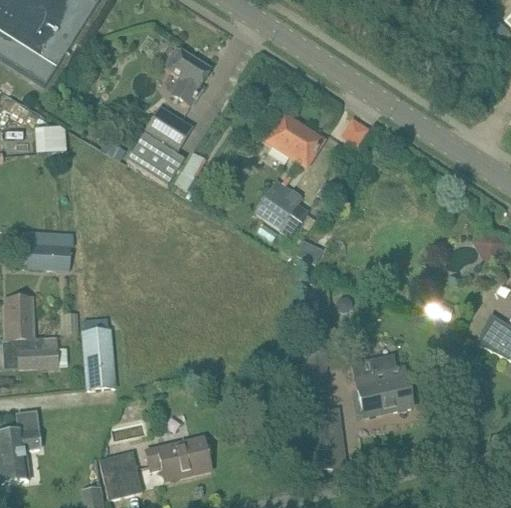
[(0,59),(43,87),(98,0),(0,0),(0,59)]
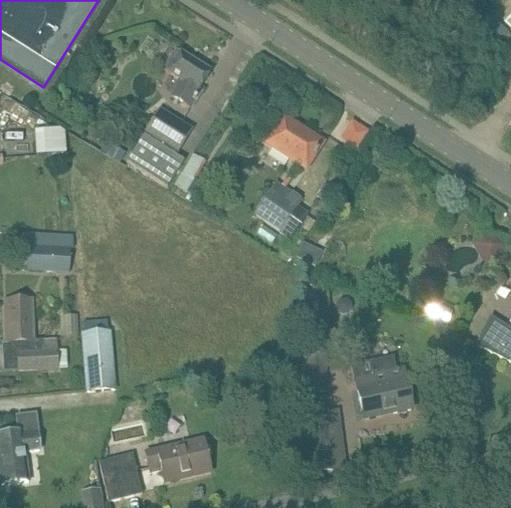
[(510,9),(502,19),(510,26),(510,9)]
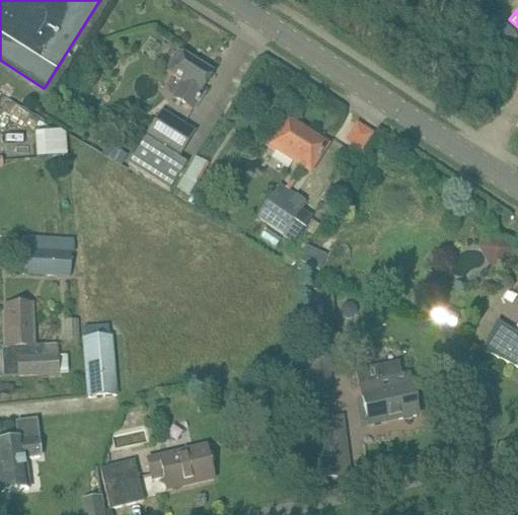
[(177,48),(166,65),(164,68),(182,79),(172,94),(192,106),(203,90),(201,89),(212,70),(177,48)]
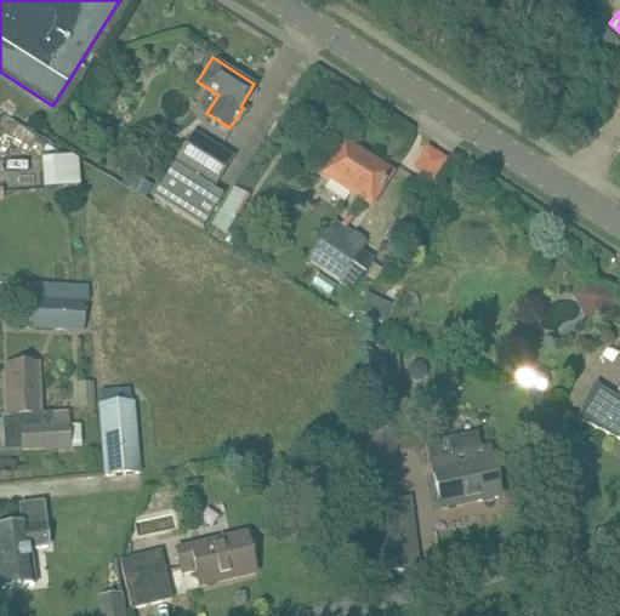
[(215,181),(232,154),(192,130),(175,157),(215,181)]
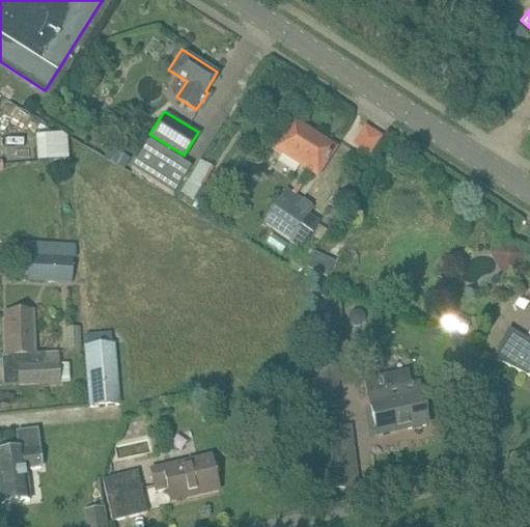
[(293,118),(281,136),(275,146),(316,173),(333,147),(312,134),(313,132),(293,118)]
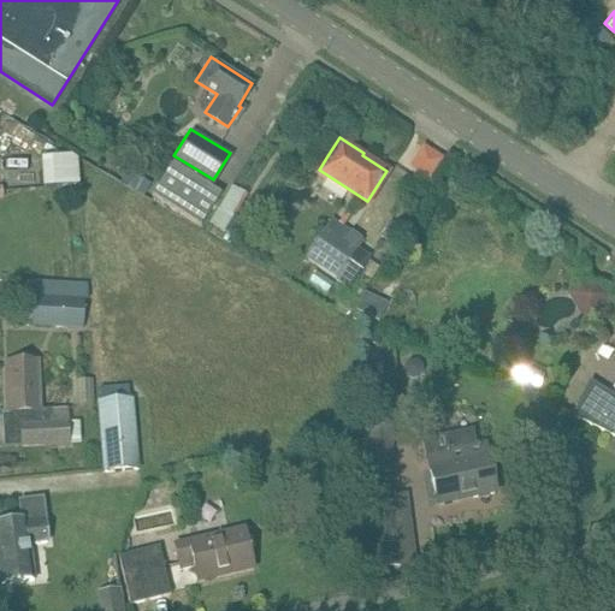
[(220,190),(172,159),(151,191),(200,224),(220,190)]
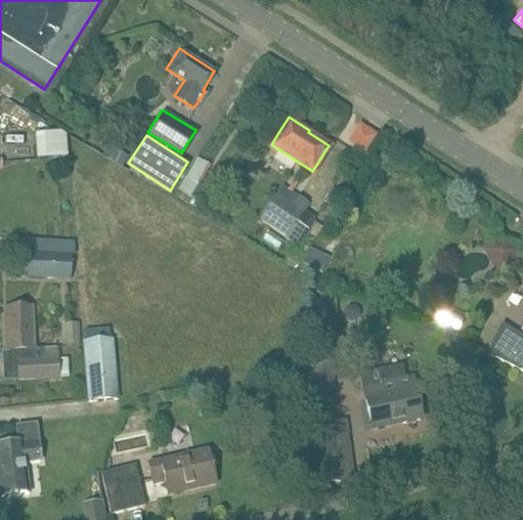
[(191,165),(177,186),(188,195),(203,172),(191,165)]
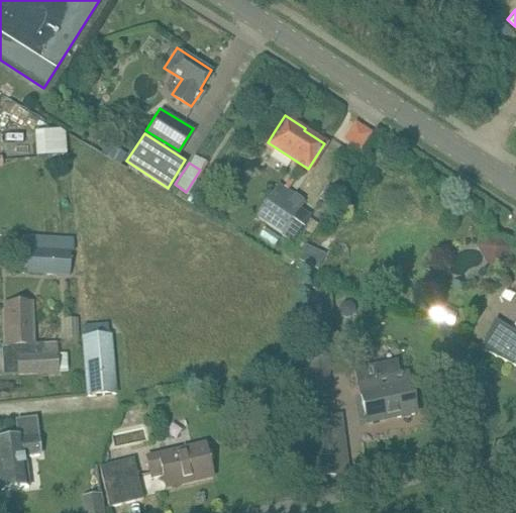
[(277,182),(265,200),(255,214),(281,232),(303,200),(277,182)]
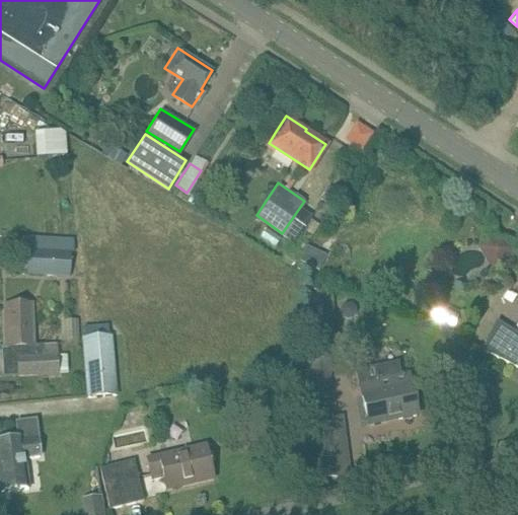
[(326,185),(319,197),(329,203),(338,191),(326,185)]
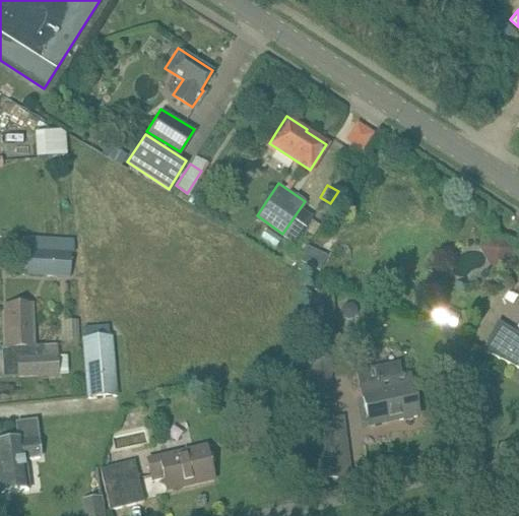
[(306,245),(300,258),(316,266),(318,267),(324,254),(306,245)]
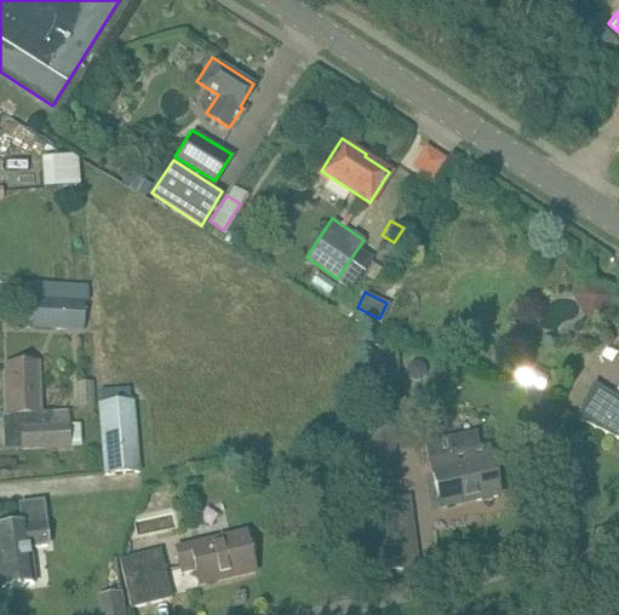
[(82,327),(85,299),(26,295),(24,323),(82,327)]
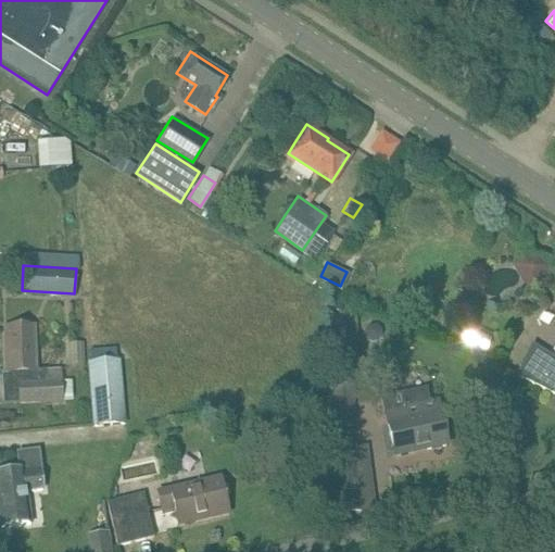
[(343,300),(331,296),(328,304),(340,309),(343,300)]
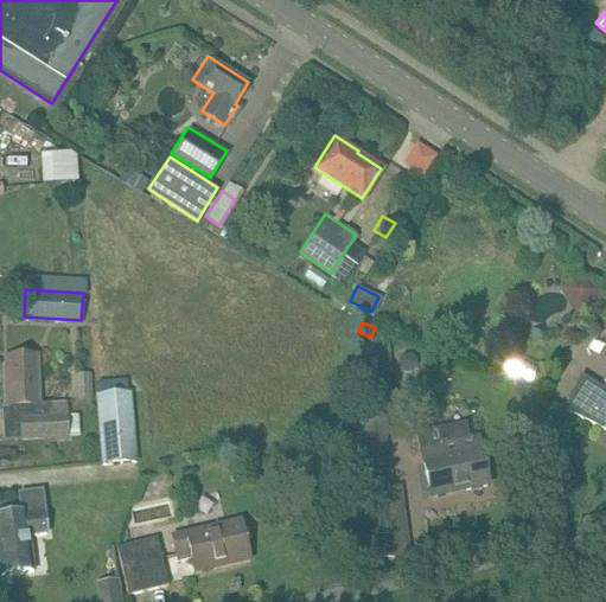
[(36,353),(6,353),(8,416),(19,415),(20,436),(67,434),(65,399),(37,401),(36,353)]
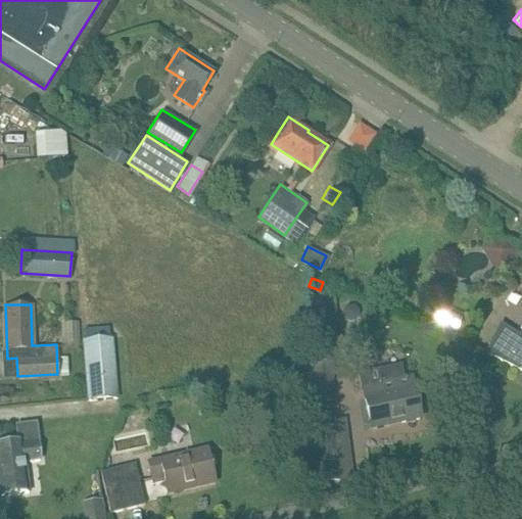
[(78,339),(79,320),(62,319),(62,338),(78,339)]
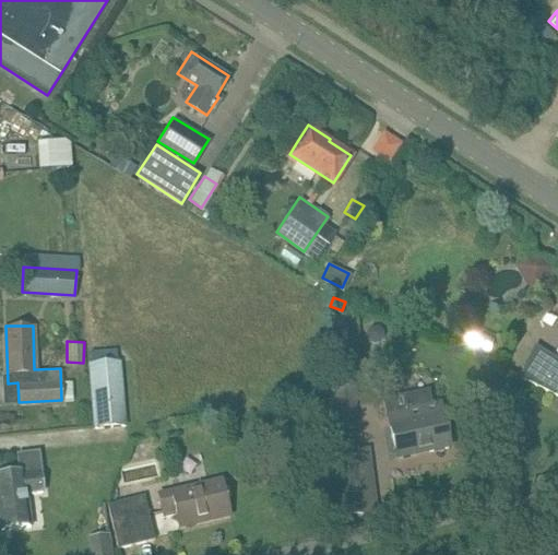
[(557,359),(535,345),(519,376),(557,394),(557,359)]
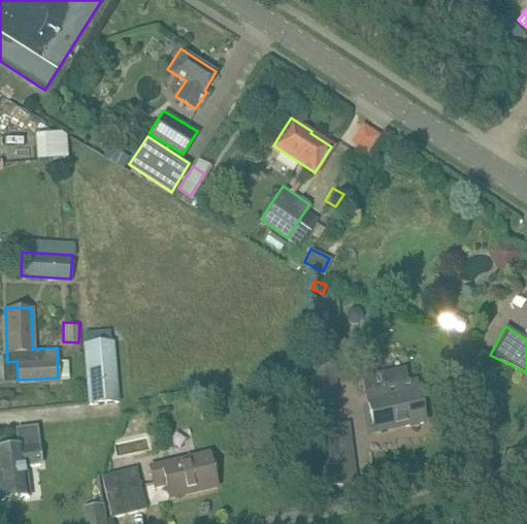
[(113,338),(84,341),(89,400),(119,397),(113,338)]
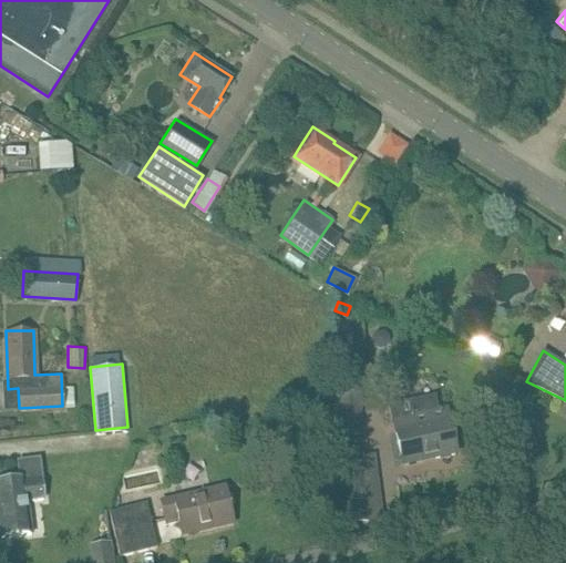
[(434,456),(454,451),(445,405),(438,407),(434,391),(408,397),(411,412),(392,417),(401,460),(434,452),(434,456)]
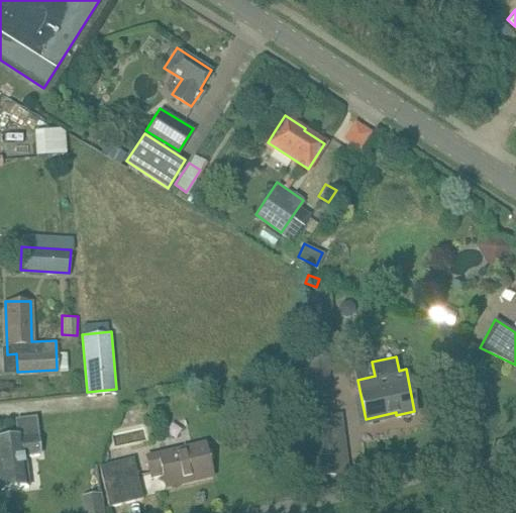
[(340,413),(310,417),(307,418),(314,475),(347,470),(340,413)]
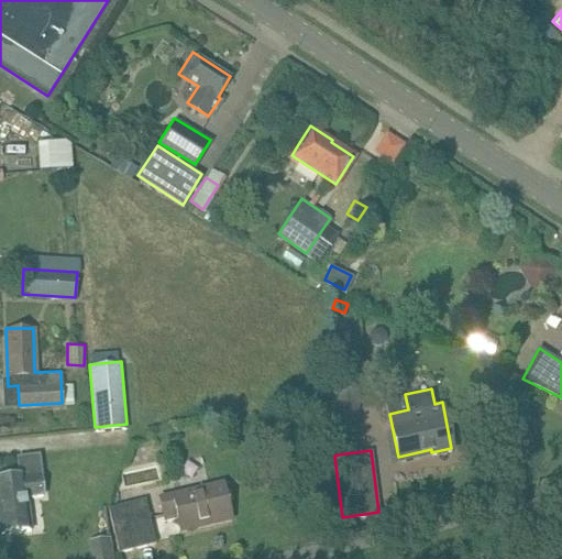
[(293,466),(279,468),(283,481),(295,479),(293,466)]
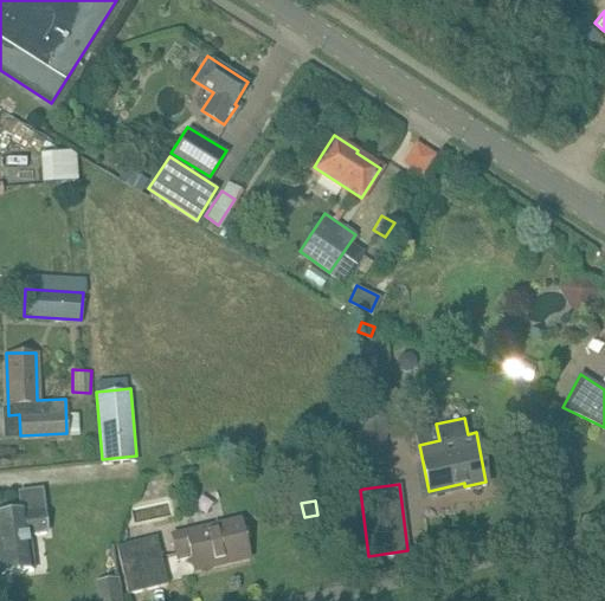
[(25,509),(0,511),(0,572),(32,567),(27,530),(45,528),(43,510),(25,512),(25,509)]
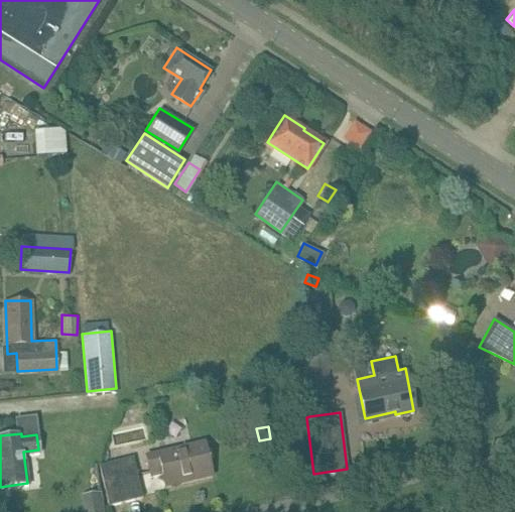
[(203,439),(145,454),(149,470),(160,467),(165,485),(211,474),(203,439)]
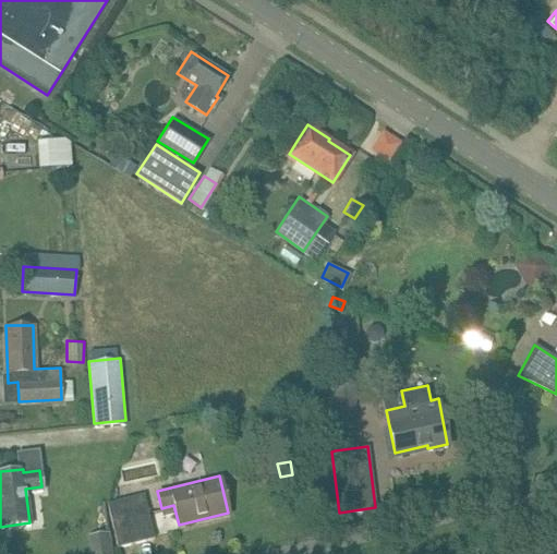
[(142,492),(129,495),(107,501),(111,518),(110,518),(117,545),(154,536),(146,504),(145,497),(143,498),(142,492)]
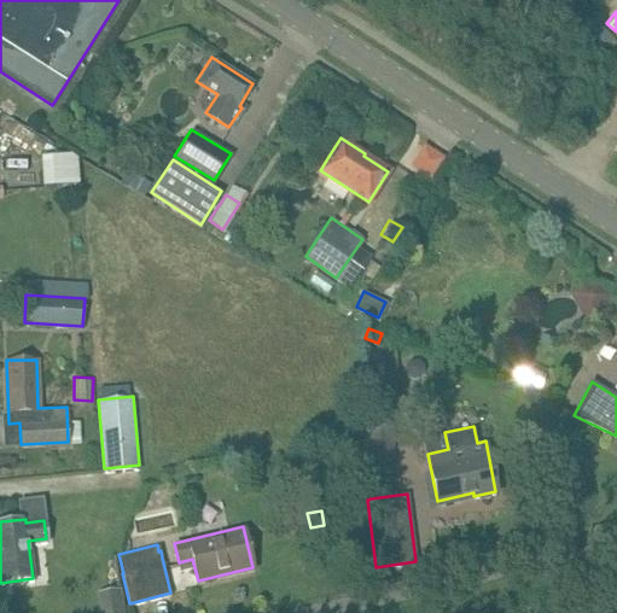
[(121,612),(118,589),(98,590),(100,612),(121,612)]
